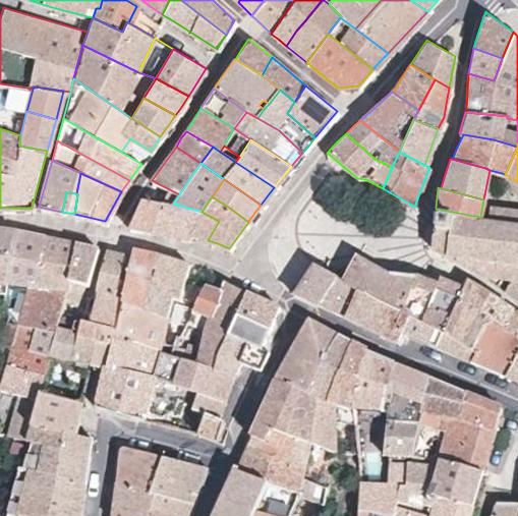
[(141,197),(127,226),(138,228),(151,230),(164,203),(141,197)]
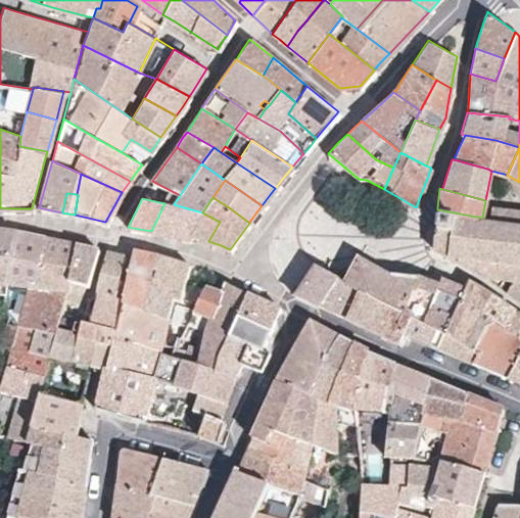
[(164,203),(151,231),(168,234),(188,239),(192,234),(202,213),(174,204),(164,203)]
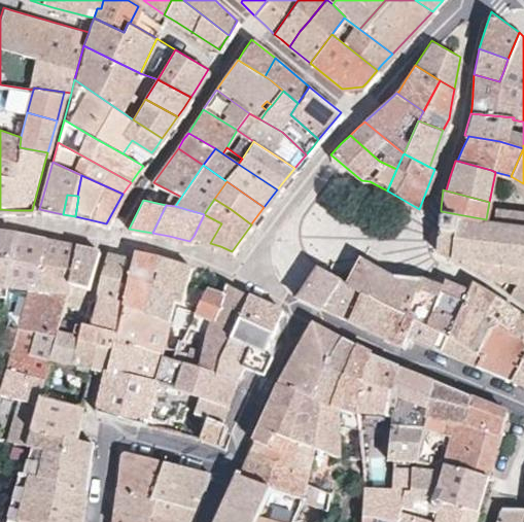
[(523,208),(495,206),(492,219),(486,219),(441,211),(439,228),(437,246),(438,248),(440,250),(443,252),(449,256),(484,273),(487,276),(515,280),(509,290),(523,300),(523,208)]
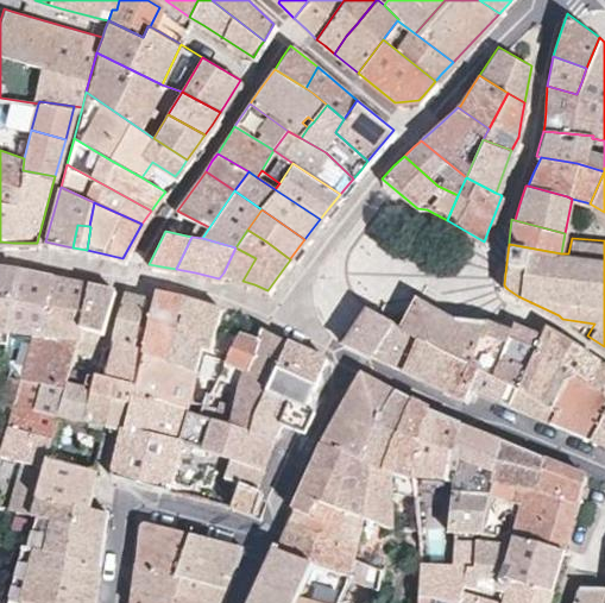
[(256,258),(235,247),(224,272),(243,281),(256,258)]
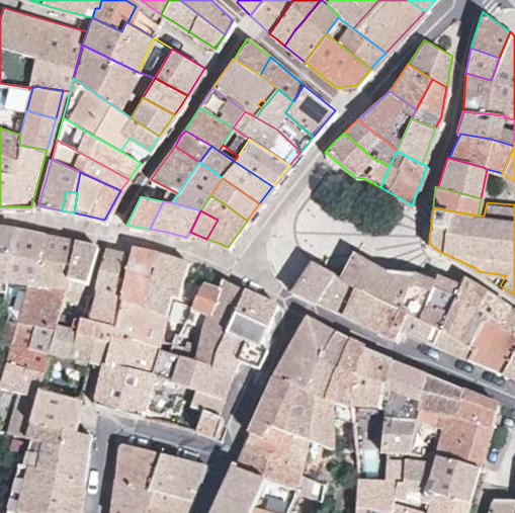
[(0,278),(4,279),(14,228),(3,226),(0,225),(0,278)]
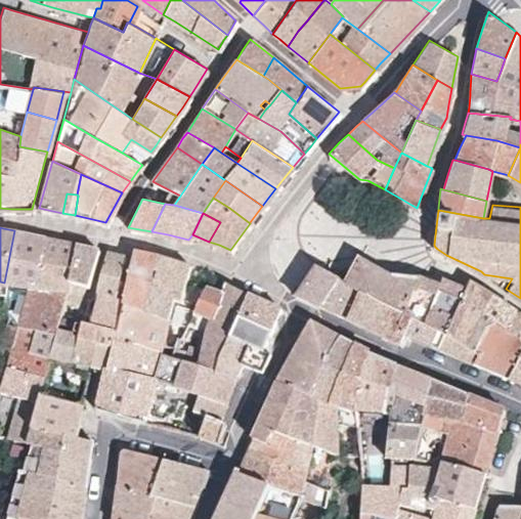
[(14,230),(4,283),(27,285),(36,286),(44,236),(31,233),(30,232),(14,230)]
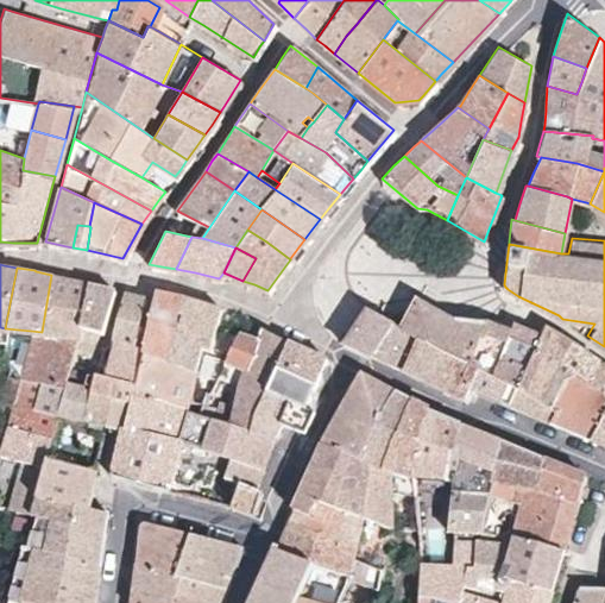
[(70,278),(51,275),(42,332),(31,331),(19,377),(63,385),(64,379),(73,347),(79,325),(87,282),(70,278)]
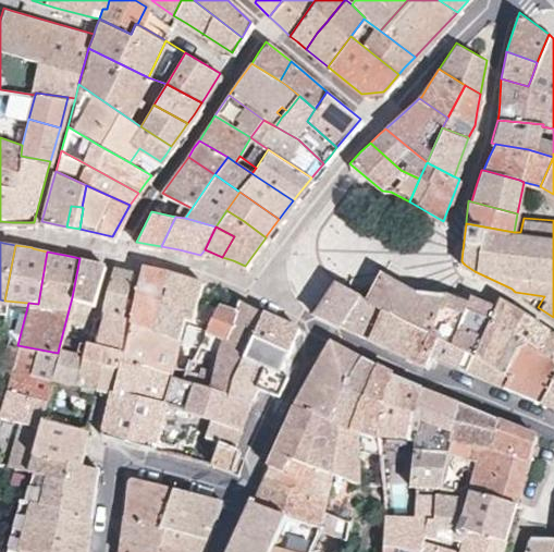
[(93,302),(105,264),(94,261),(79,258),(72,297),(88,301),(93,302)]
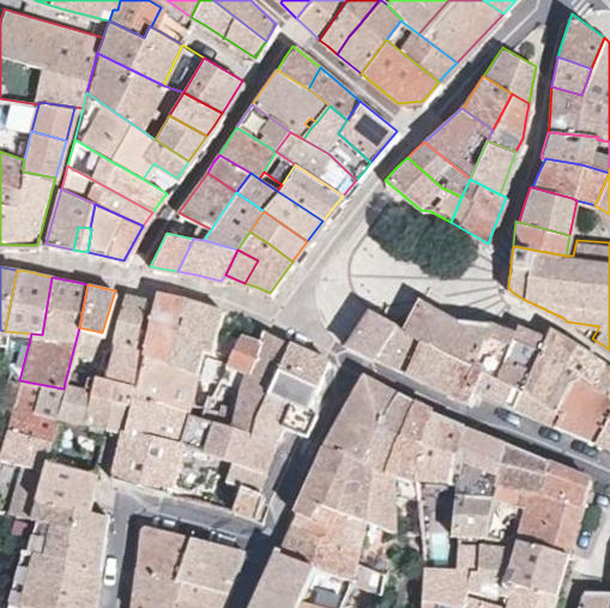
[(145,298),(153,300),(156,289),(148,288),(145,298)]
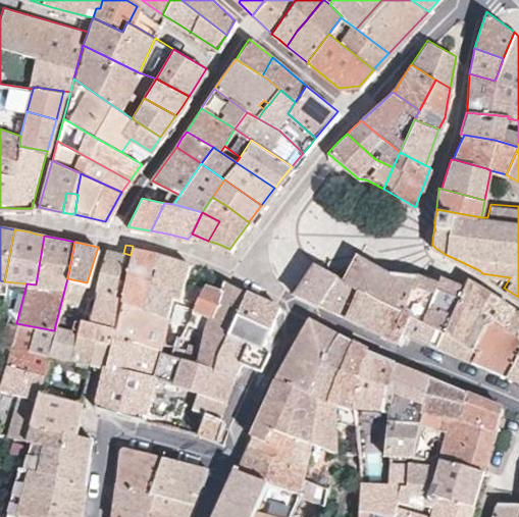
[(117,297),(145,304),(158,252),(145,249),(133,246),(130,265),(125,264),(117,297)]
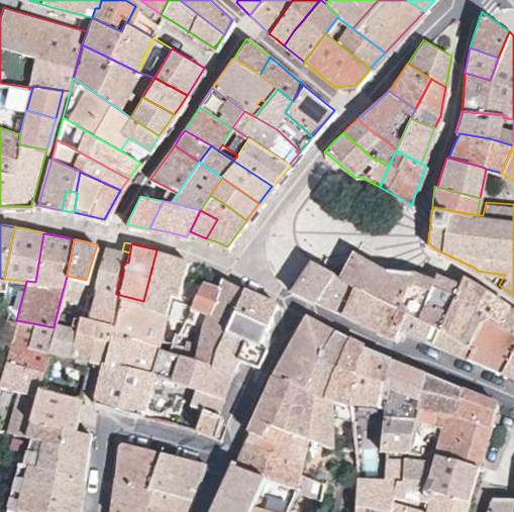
[(113,248),(105,246),(92,294),(86,299),(85,304),(116,311),(120,296),(116,294),(112,293),(122,250),(113,248)]
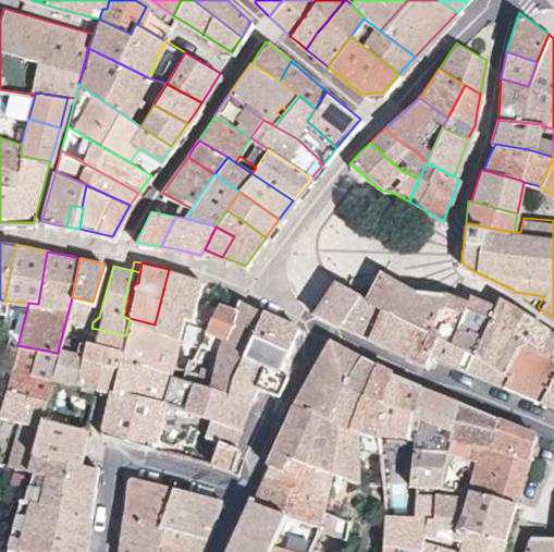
[(125,335),(120,356),(170,368),(182,319),(191,320),(201,279),(189,276),(169,269),(155,324),(130,319),(125,335)]
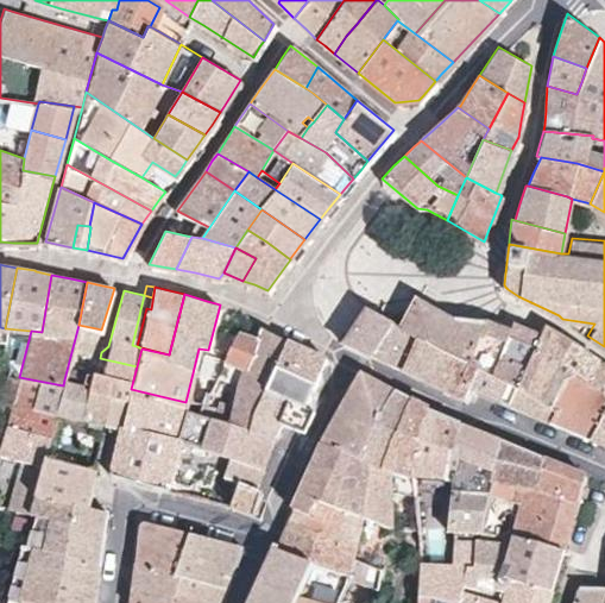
[(485,319),(451,315),(415,296),(401,325),(417,333),(416,334),(468,362),(485,319)]
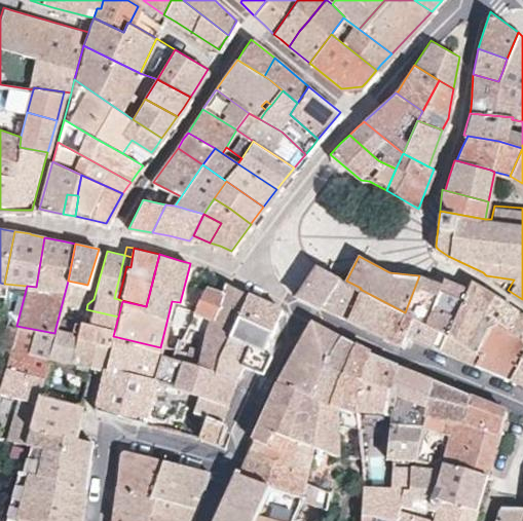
[(321,305),(338,276),(314,263),(294,293),(307,299),(321,305)]
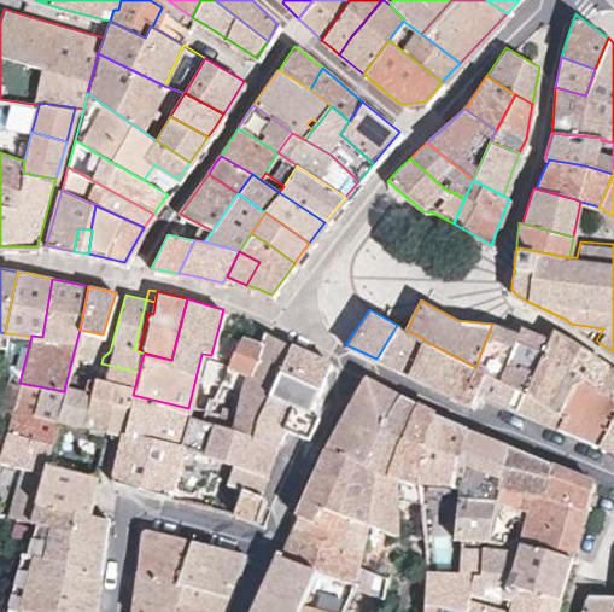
[(422,339),(405,372),(433,385),(469,403),(473,397),(475,391),(484,372),(498,378),(516,333),(492,324),(475,367),(422,339)]
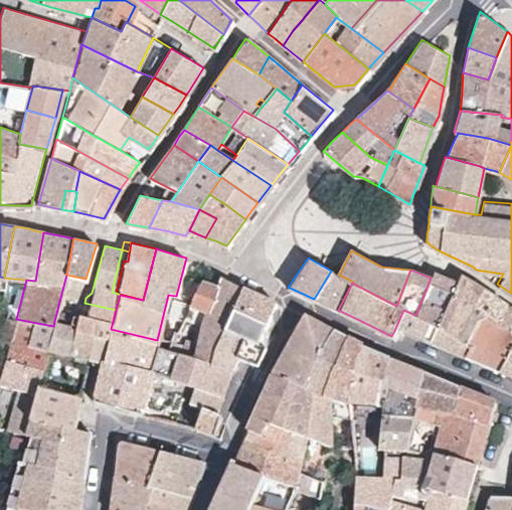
[(352,283),(353,282),(339,275),(331,271),(314,299),(325,304),(338,310),(352,283)]
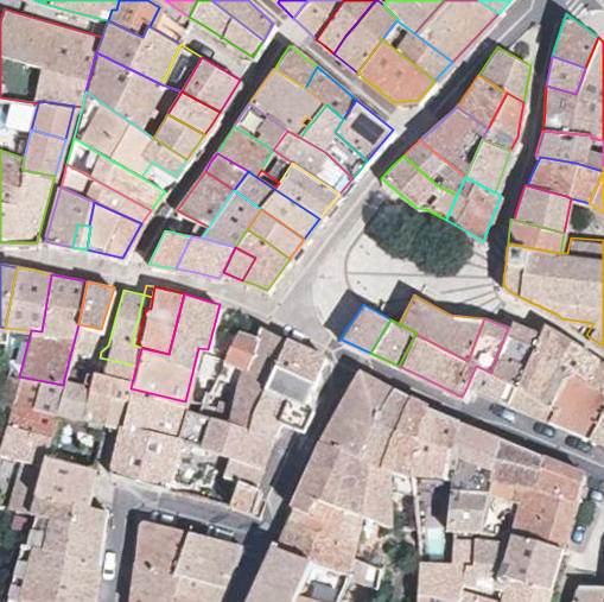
[(508,328),(490,372),(476,366),(468,385),(507,401),(514,385),(516,386),(539,331),(510,321),(508,328)]
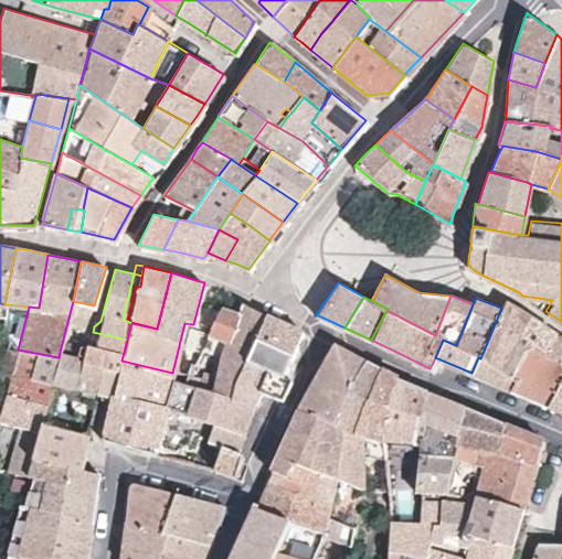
[(504,300),(501,308),(480,358),(512,379),(528,342),(519,335),(531,315),(512,305),(504,300)]
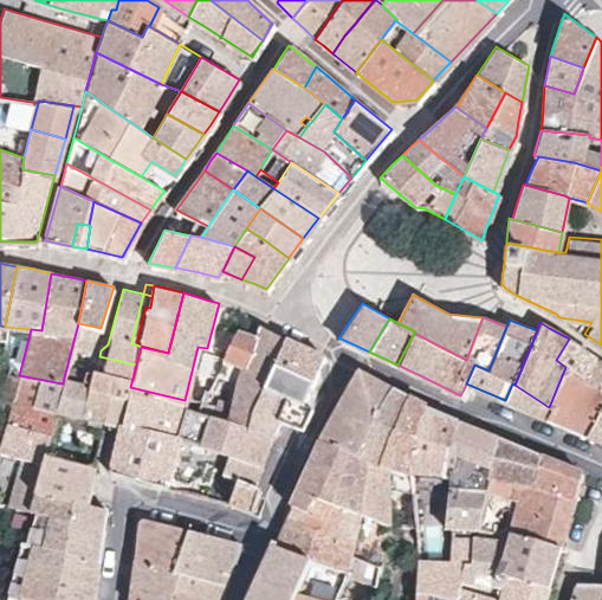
[(72,346),(83,349),(96,327),(78,323),(72,346)]
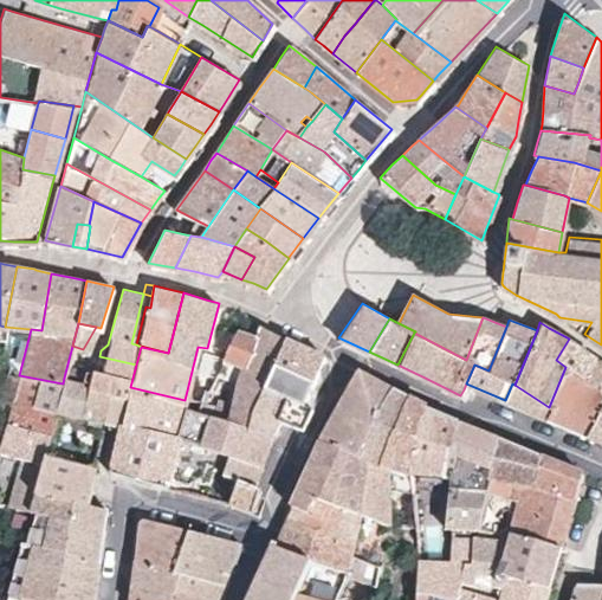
[(221,355),(224,356),(241,363),(231,412),(228,419),(247,426),(251,411),(261,387),(273,361),(283,336),(257,323),(251,335),(235,328),(221,355)]
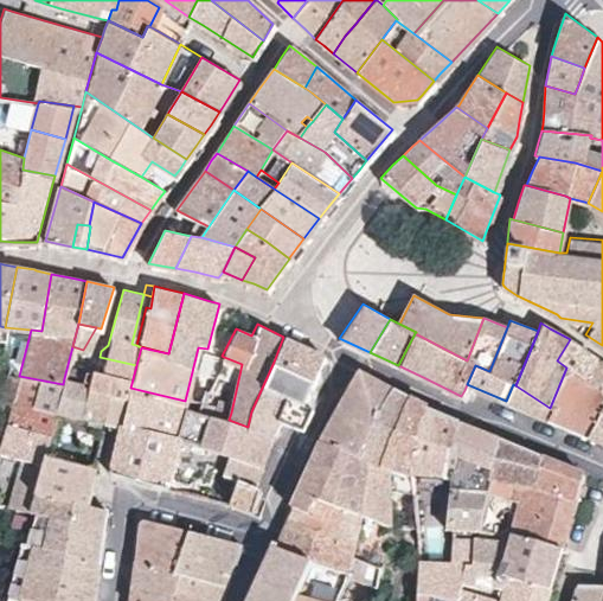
[(274,362),(313,379),(324,355),(302,344),(283,337),(274,362)]
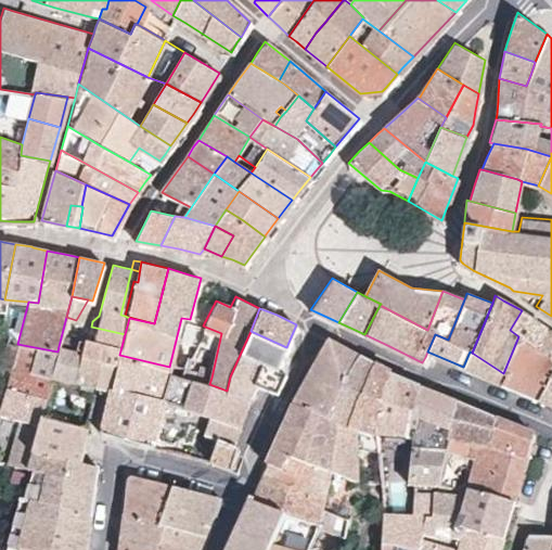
[(546,328),(522,310),(510,330),(518,336),(534,346),(546,328)]
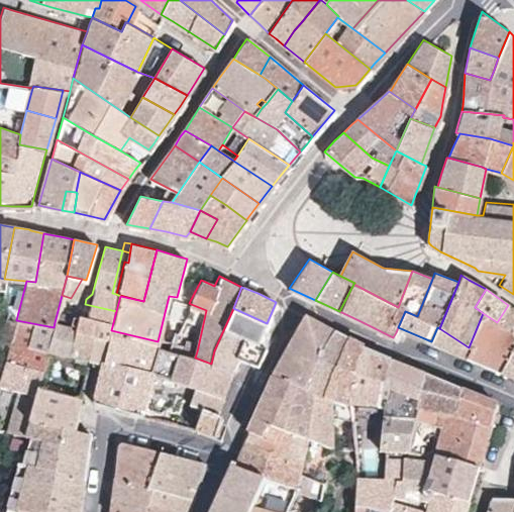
[(78,322),(76,327),(93,331),(88,357),(101,362),(104,362),(111,330),(116,311),(85,304),(78,302),(72,320),(78,322)]
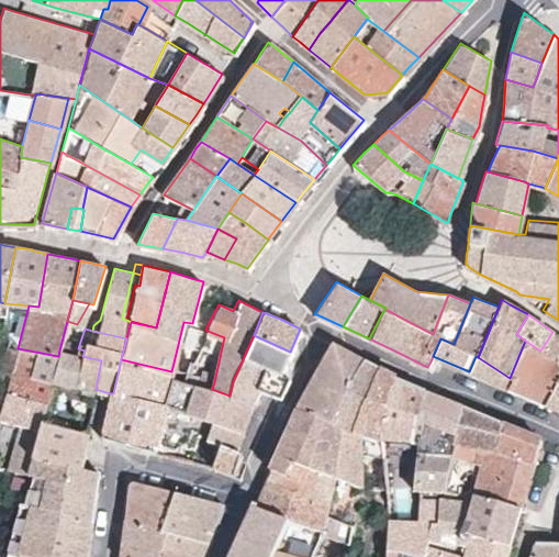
[(558,335),(552,332),(540,351),(558,365),(558,374),(544,403),(558,409),(558,335)]
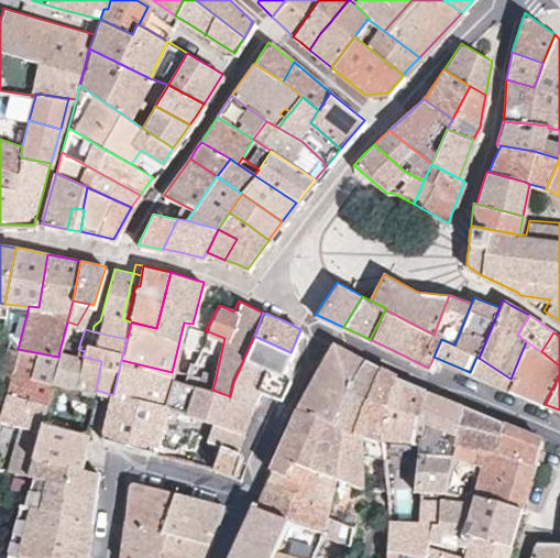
[(259,389),(281,397),(292,375),(296,365),(287,361),(291,352),(254,336),(243,360),(264,370),(259,389)]
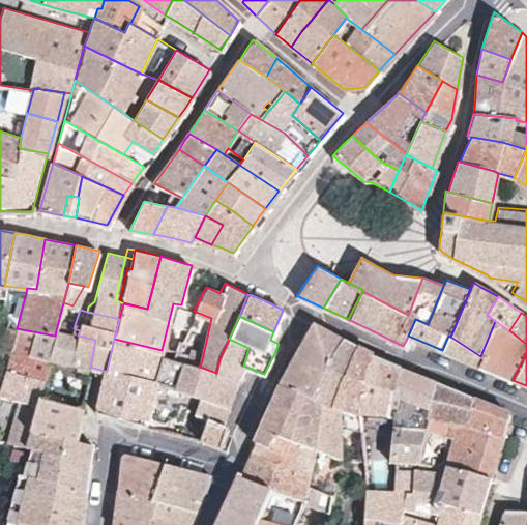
[(526,344),(509,330),(495,321),(480,356),(481,357),(476,365),(496,373),(513,380),(526,352),(526,344)]
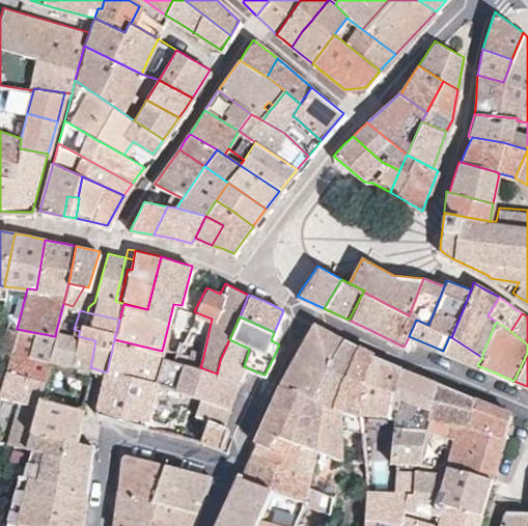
[(301,392),(310,396),(341,338),(312,323),(297,353),(293,359),(279,385),(301,392)]
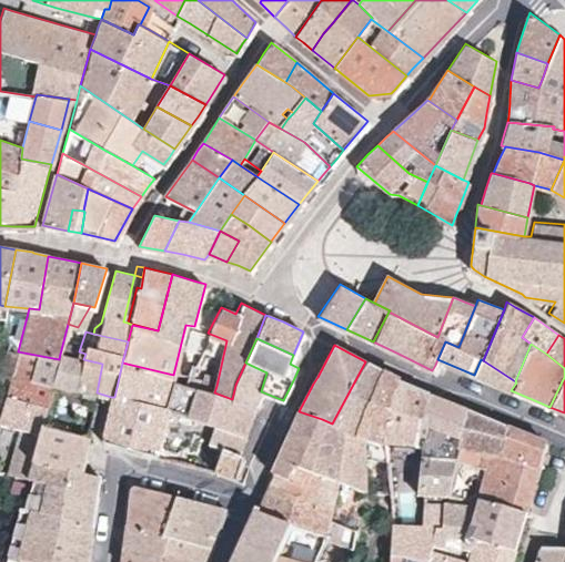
[(39,432),(41,423),(59,359),(18,351),(0,412),(0,421),(17,426),(39,432)]
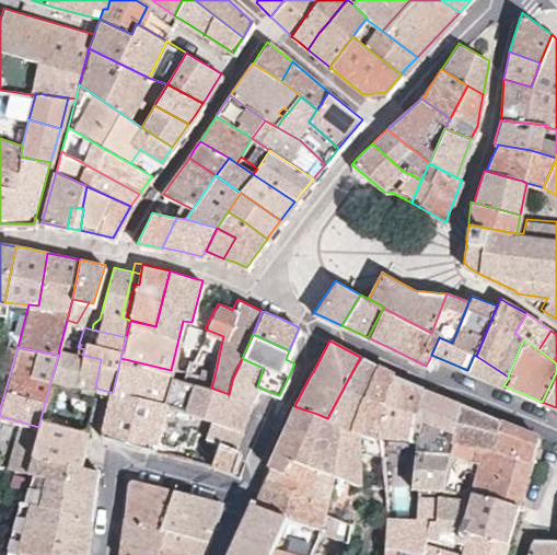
[(58,355),(41,418),(85,430),(93,397),(90,388),(95,388),(101,359),(82,355),(59,349),(58,355)]
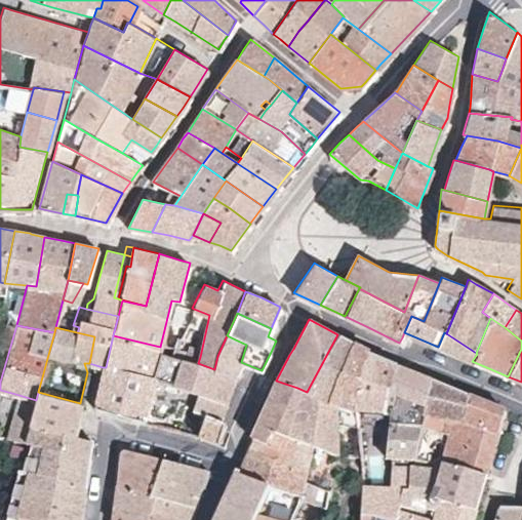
[(446,333),(444,332),(438,347),(472,361),(477,354),(476,353),(446,333)]
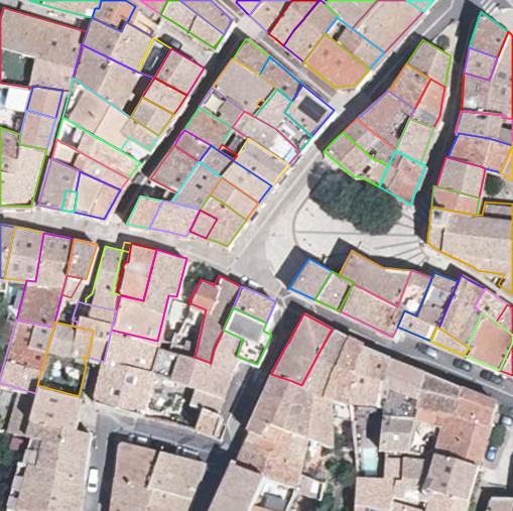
[(341,333),(332,329),(301,385),(312,390),(310,411),(306,436),(332,445),(332,424),(331,398),(324,396),(348,337),(344,335),(341,333)]
